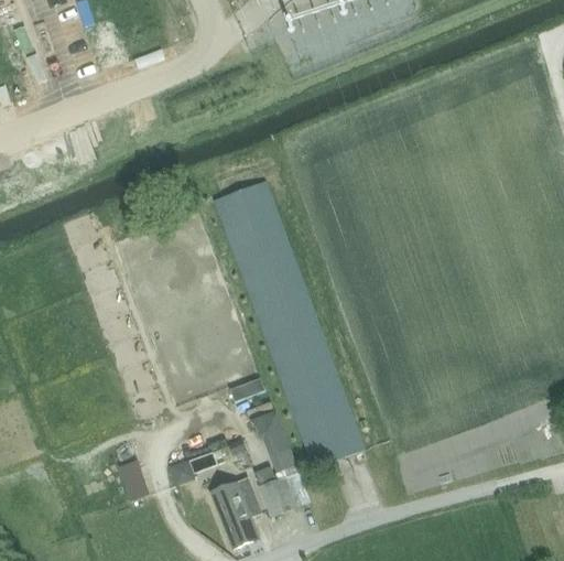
[(364,448),(314,315),(263,181),(214,200),(314,466),(364,448)]
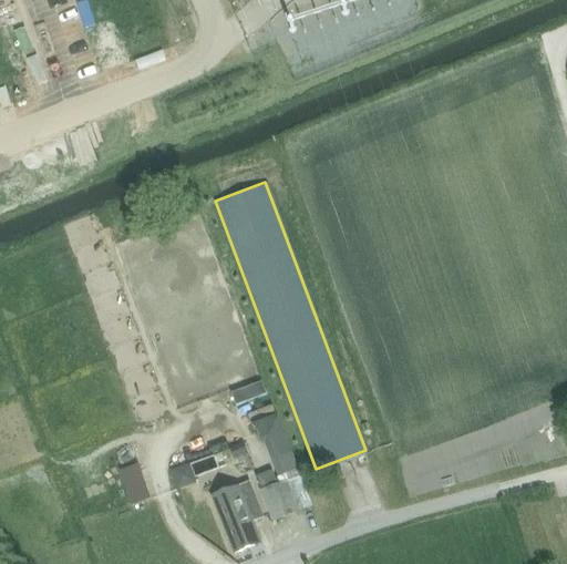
[(247,452),(244,443),(230,448),(235,457),(247,452)]
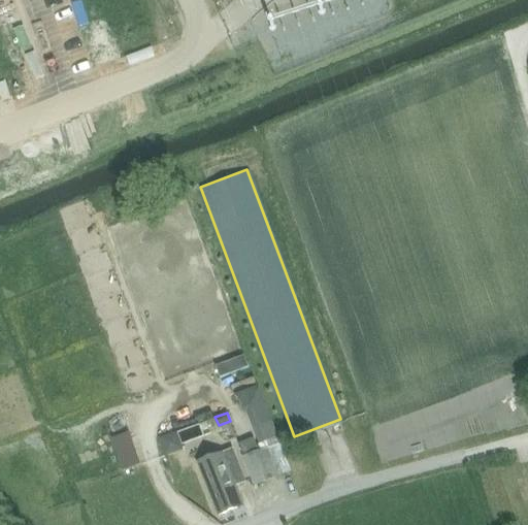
[(278,438),(266,444),(262,435),(239,445),(254,482),(290,468),(278,438)]
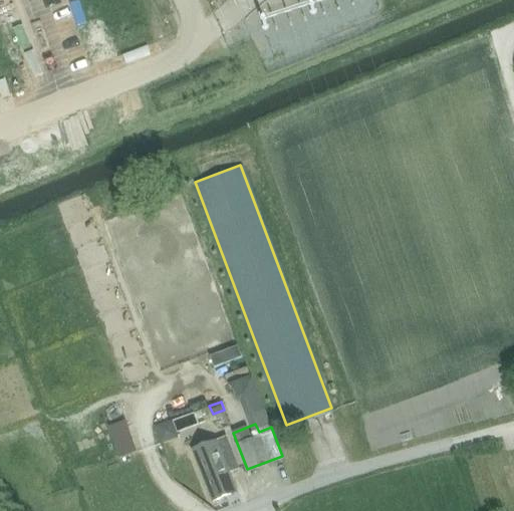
[(127,436),(113,441),(119,456),(134,451),(127,436)]
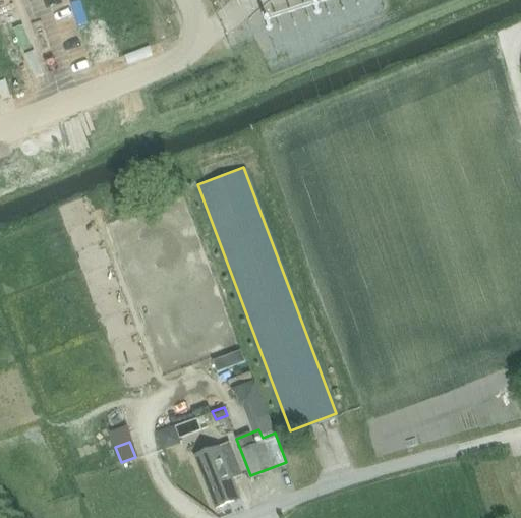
[(228,442),(194,454),(214,506),(239,496),(231,477),(240,473),(228,442)]
